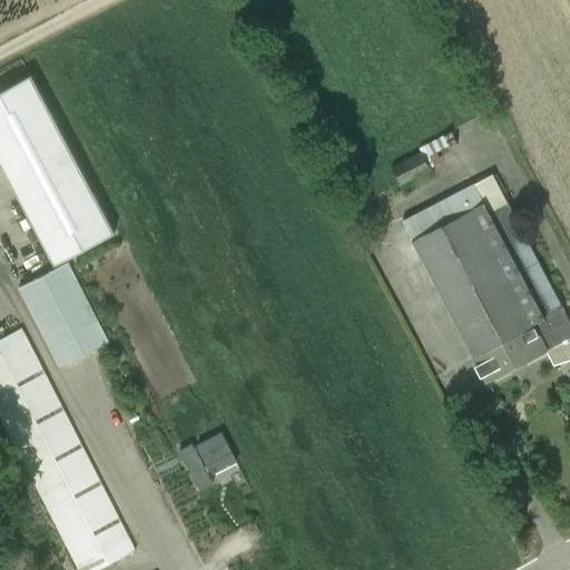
[(0,91),(0,163),(53,265),(114,234),(30,76),(0,91)]
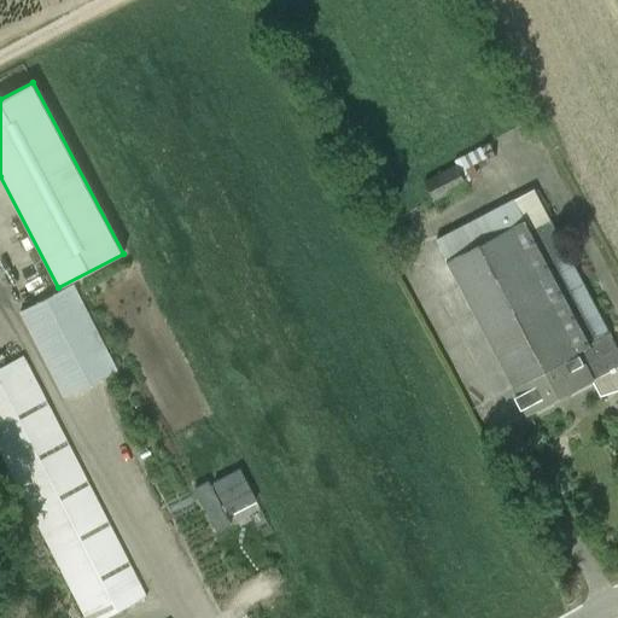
[(467,184),(461,172),(487,158),(481,147),(454,161),(456,165),(424,181),(433,200),(467,184)]
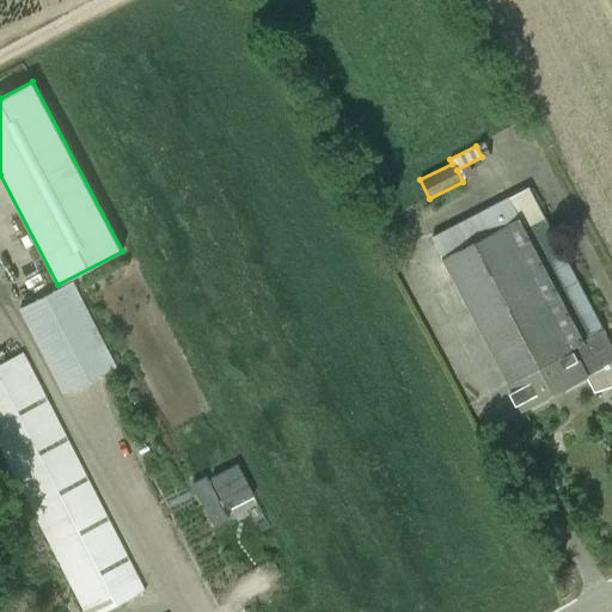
[(434,239),(444,257),(522,410),(605,367),(606,369),(611,367),(610,365),(611,362),(611,347),(546,220),(528,230),(521,216),(505,226),(495,207),(434,239)]
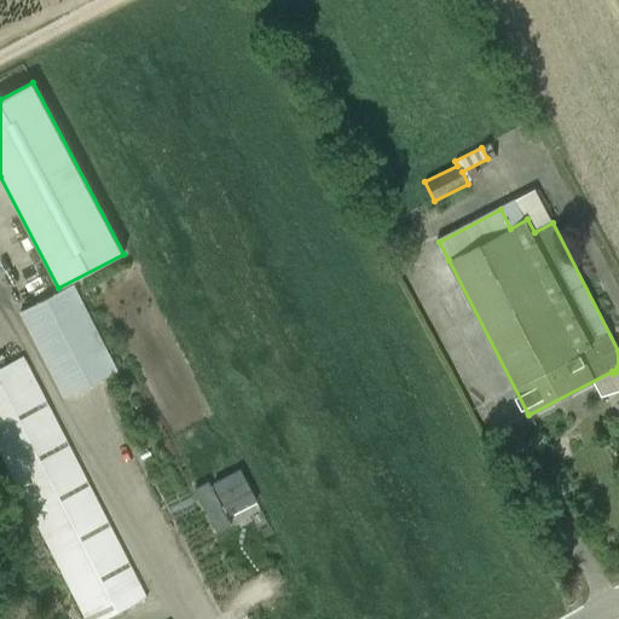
[(119,370),(75,285),(19,313),(63,399),(119,370)]
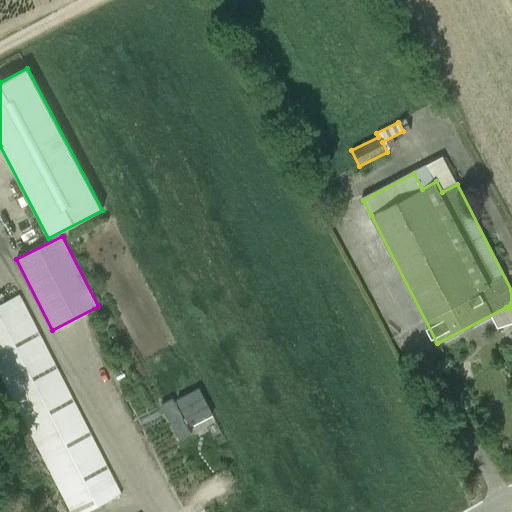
[(20,295),(0,305),(0,375),(69,511),(87,511),(122,494),(20,295)]
